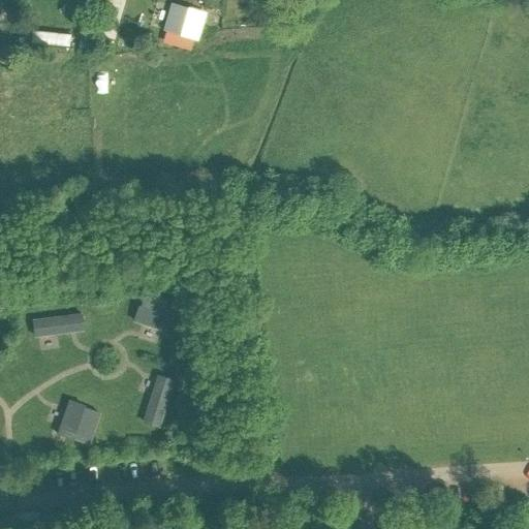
[(196,40),(206,13),(174,4),(165,30),(196,40)]
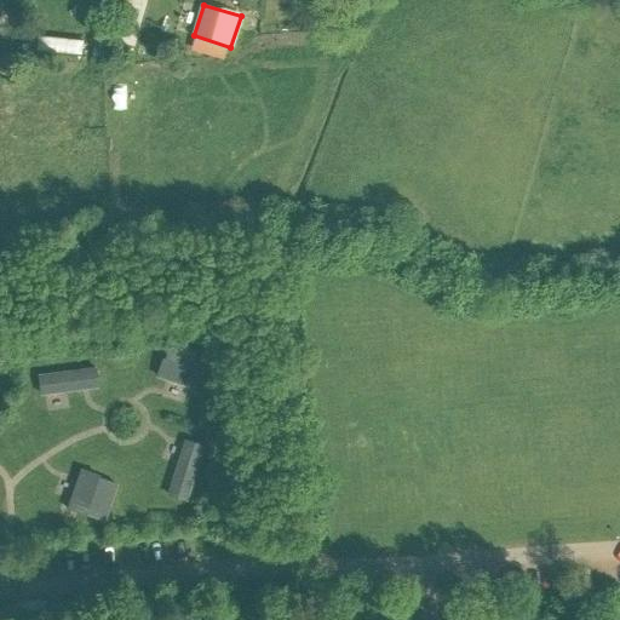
[(159,377),(200,391),(212,352),(173,340),(167,359),(165,359),(159,377)]
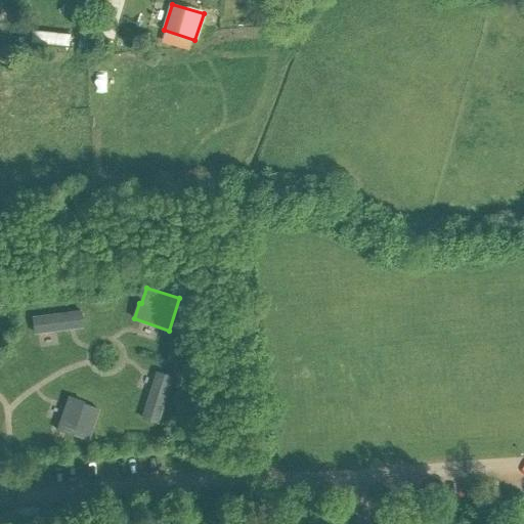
[(156,427),(169,381),(154,377),(140,423),(156,427)]
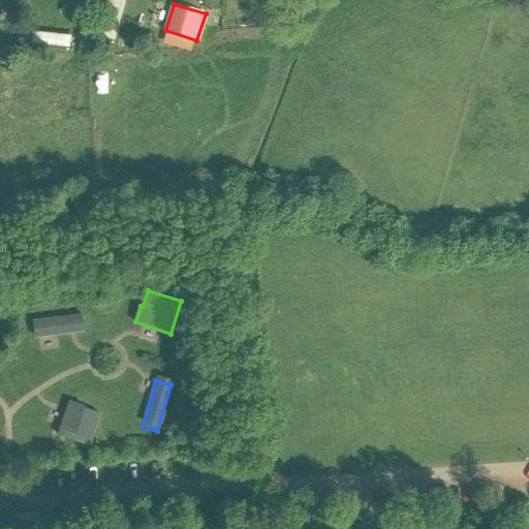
[(69,399),(57,434),(89,445),(100,412),(85,406),(85,405),(69,399)]
